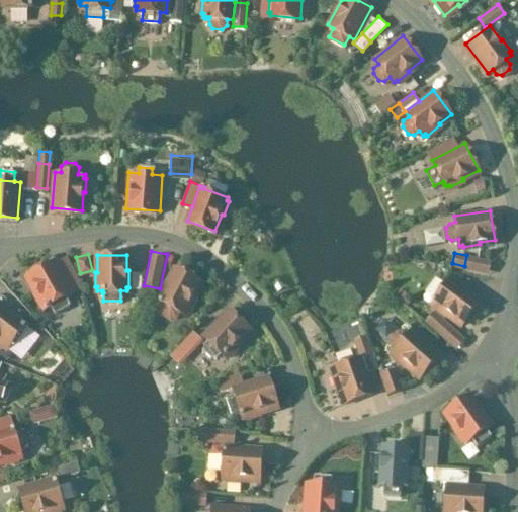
[(490,261),(466,255),(464,266),(488,271),(490,261)]
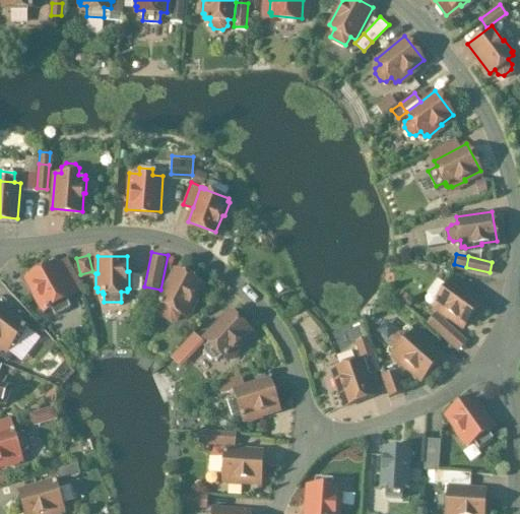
[(52,260),(25,274),(47,311),(73,296),(52,260)]
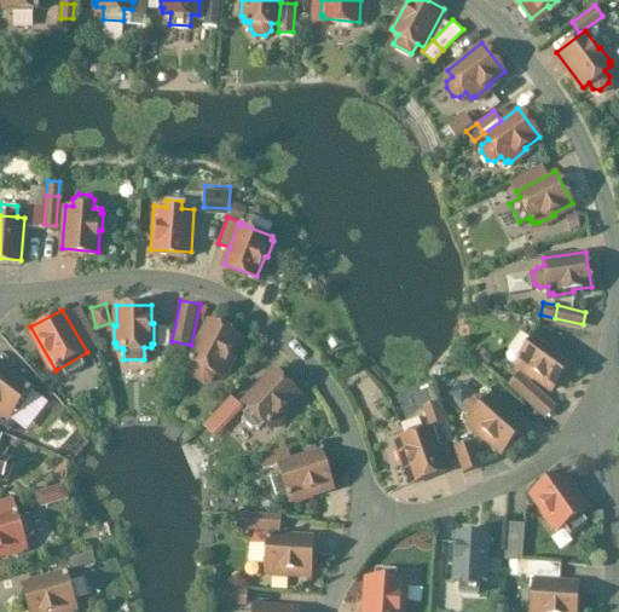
[(218,315),(197,351),(202,354),(198,362),(200,373),(210,379),(223,376),(226,369),(233,373),(255,336),(218,315)]
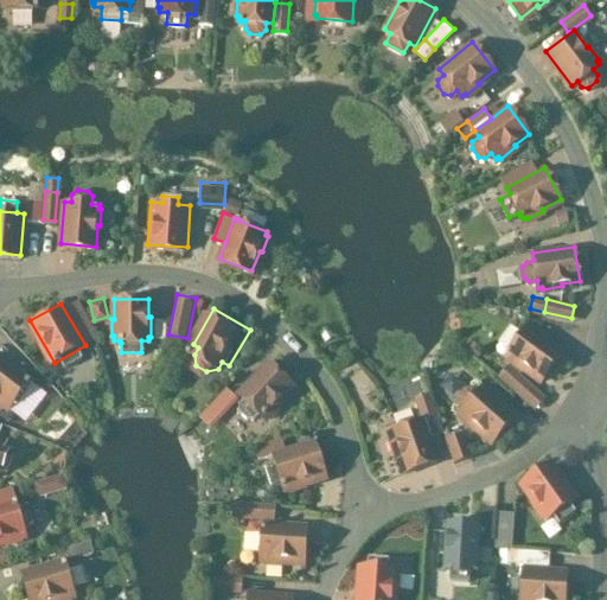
[(561,350),(526,325),(510,350),(508,349),(506,351),(508,352),(506,353),(510,356),(509,358),(522,368),(523,366),(541,378),(561,350)]
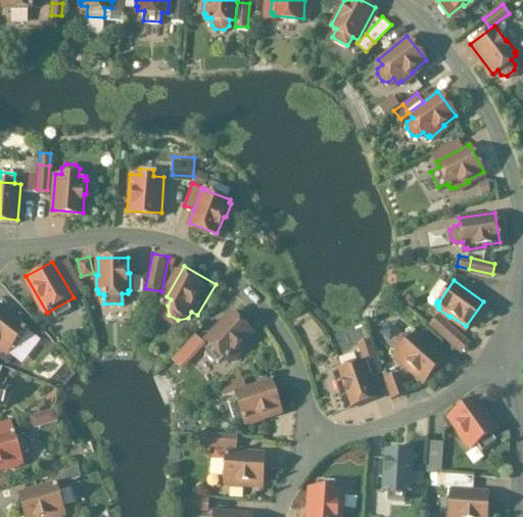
[(26,326),(0,306),(0,346),(3,349),(4,347),(7,349),(11,344),(13,346),(25,332),(21,330),(22,329),(24,330),(26,328),(25,327),(26,326)]
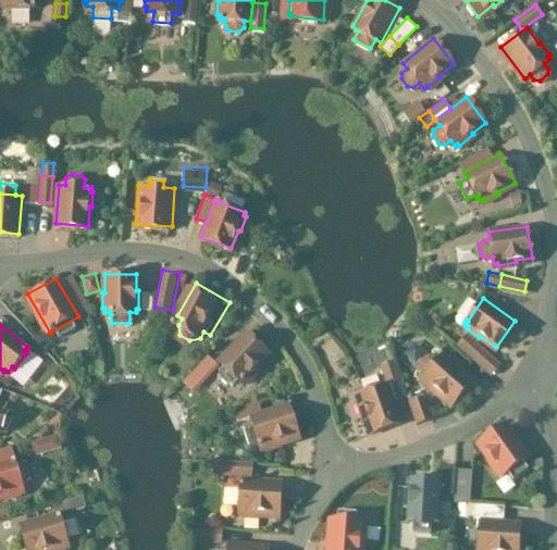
[(254,328),(226,357),(254,382),(280,353),(254,328)]
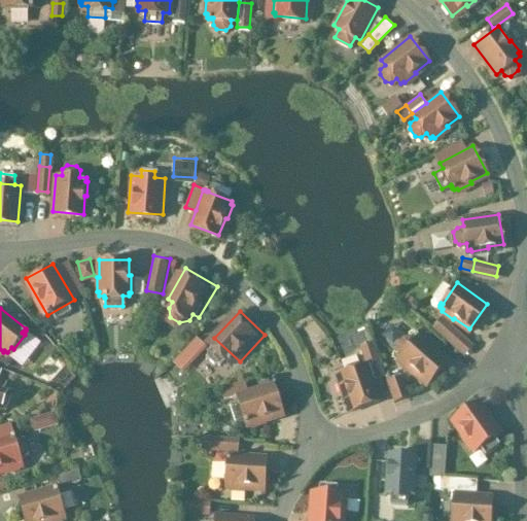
[(450,324),(443,333),(451,340),(458,332),(450,324)]
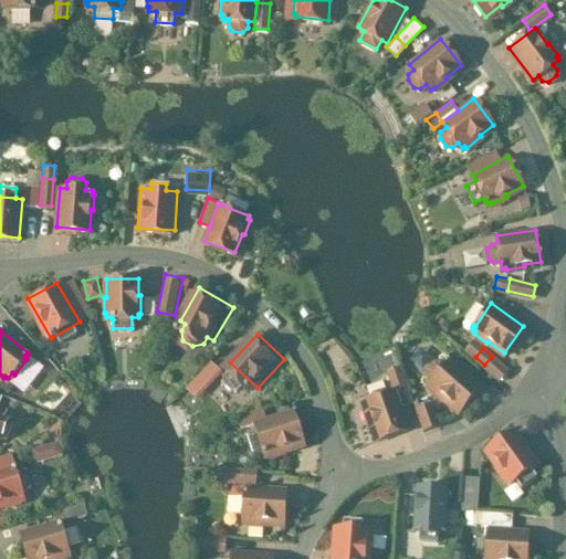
[(506,369),(492,356),(484,365),(499,378),(506,369)]
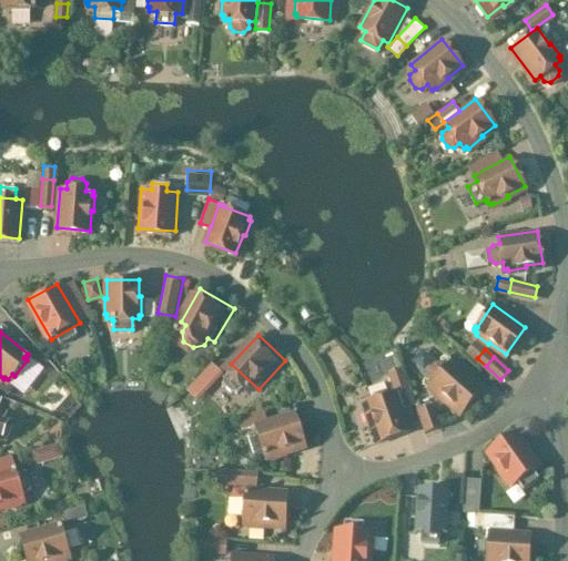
[(213,359),(184,386),(194,396),(223,370),(213,359)]
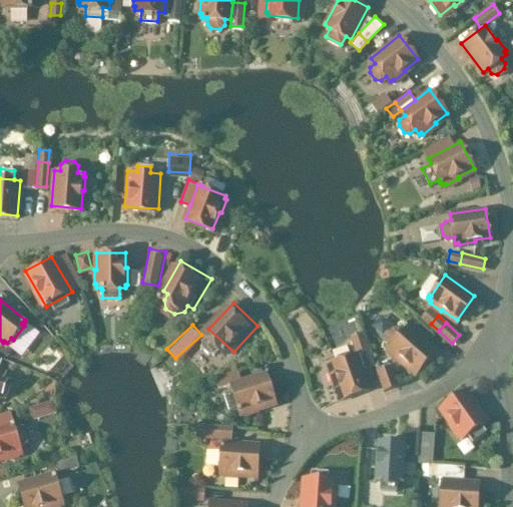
[(435,350),(408,326),(404,331),(399,327),(393,327),(387,334),(388,340),(392,344),(388,348),(391,351),(390,352),(400,362),(402,360),(415,372),(435,350)]
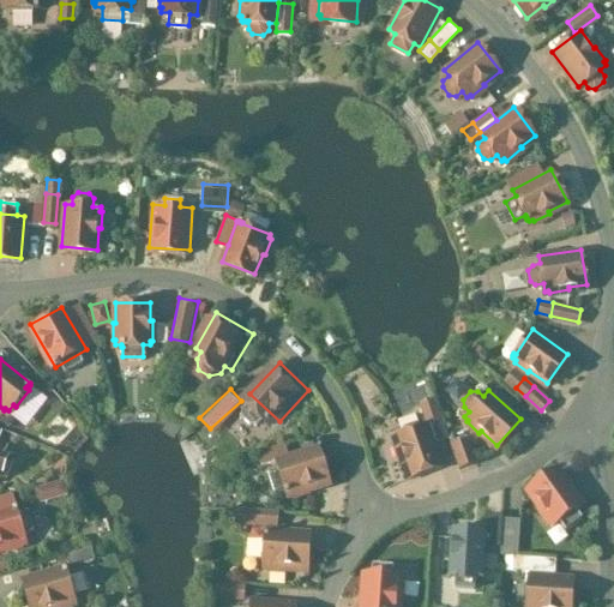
[(432,396),(420,400),(425,414),(437,410),(432,396)]
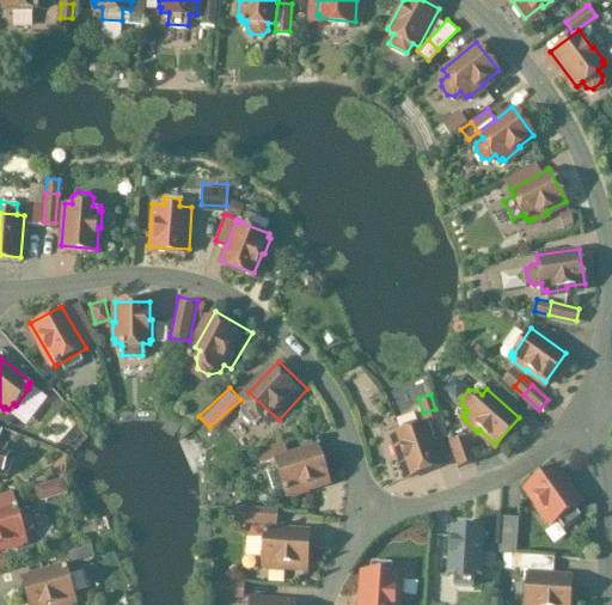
[(435,409),(423,413),(427,421),(433,439),(445,435),(435,409)]
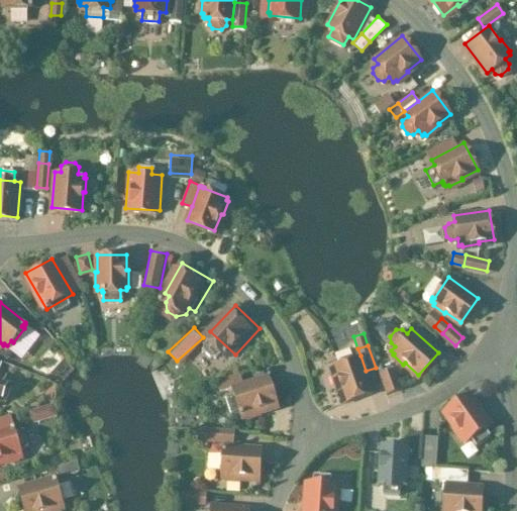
[(360,355),(332,366),(333,370),(331,370),(336,384),(338,383),(343,400),(373,390),(366,371),(360,355)]
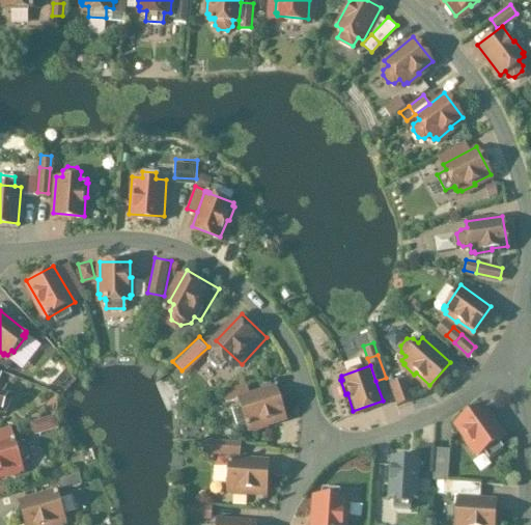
[(0,410),(3,412),(11,381),(0,377),(0,410)]
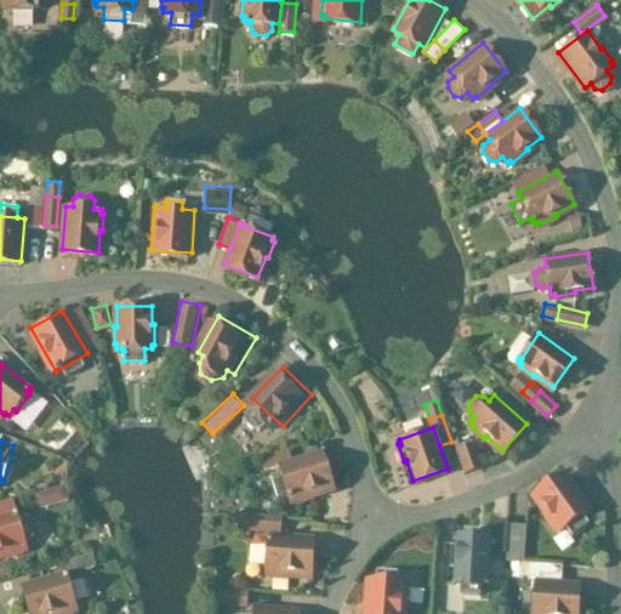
[(472,442),(456,448),(465,470),(480,465),(472,442)]
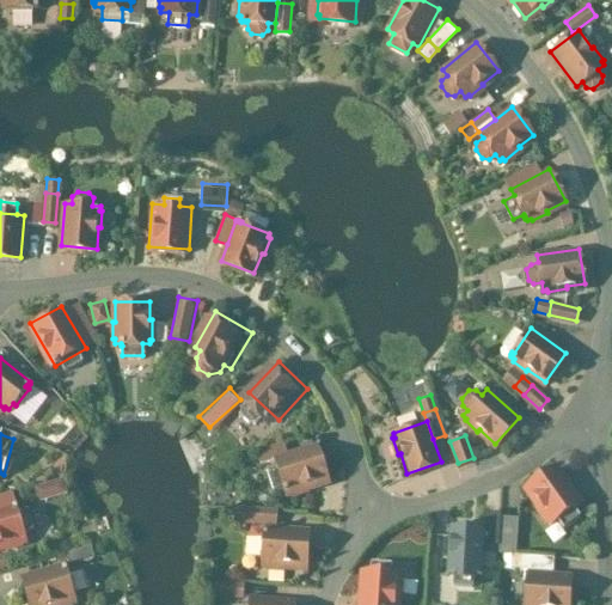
[(283,441),(267,446),(270,459),(276,458),(287,453),(283,441)]
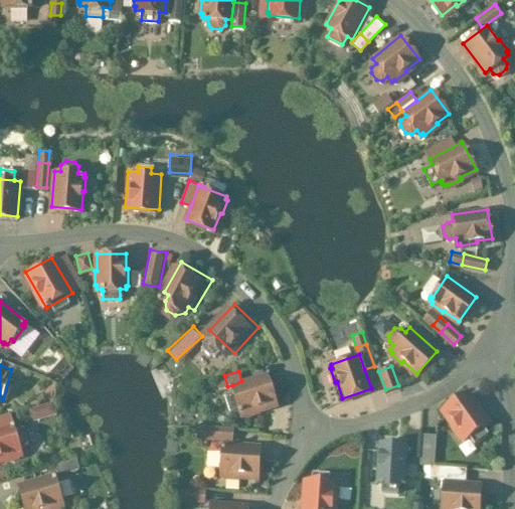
[(241,381),(232,385),(233,390),(224,393),(230,410),(239,407),(239,409),(238,409),(239,411),(240,411),(241,413),(244,412),(245,414),(259,409),(258,407),(276,402),(266,374),(241,381)]
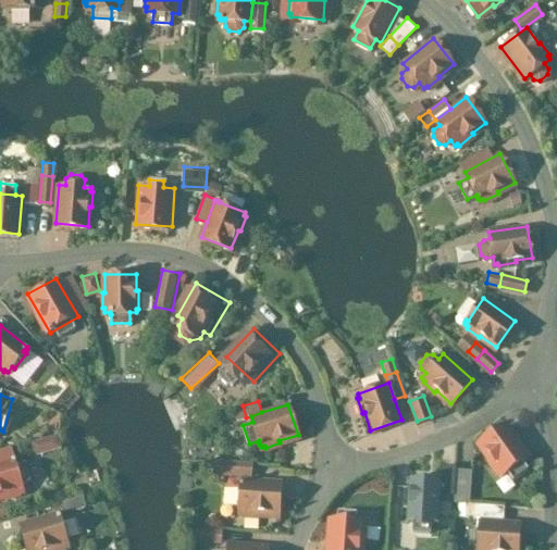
[(510,420),(474,440),(496,477),(510,470),(514,476),(530,467),(524,459),(530,454),(510,420)]
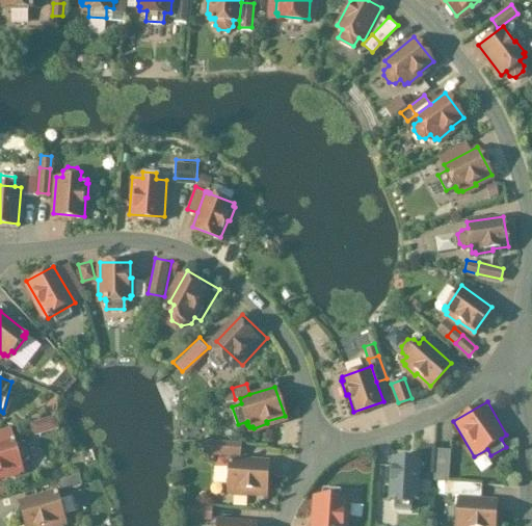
[(56,412),(30,418),(33,431),(59,424),(56,412)]
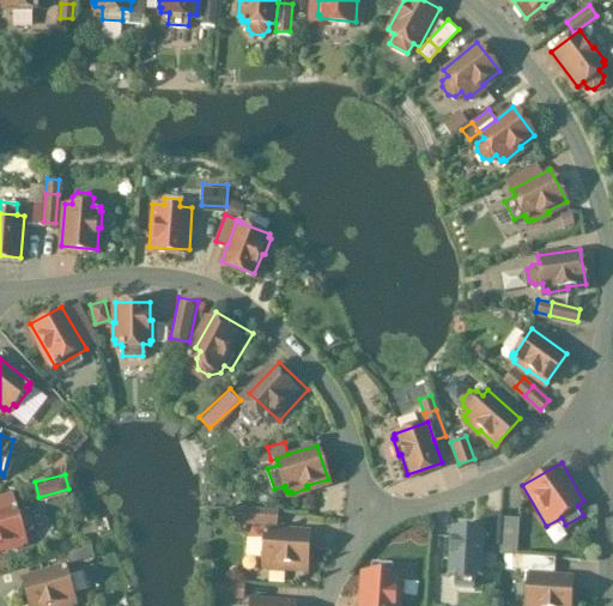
[(0,565),(6,564),(4,551),(26,544),(10,490),(0,492),(0,565)]
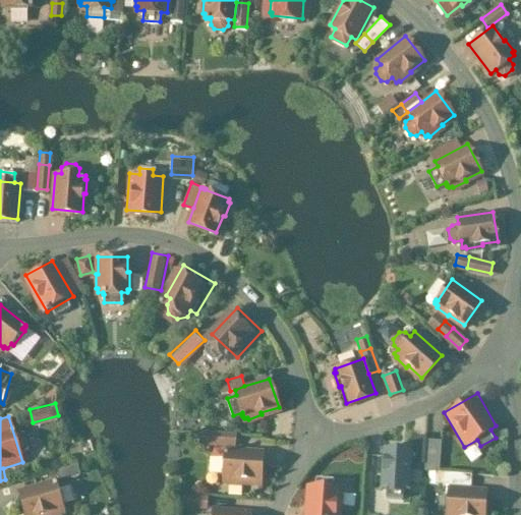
[(216,432),(199,431),(198,441),(215,442),(216,432)]
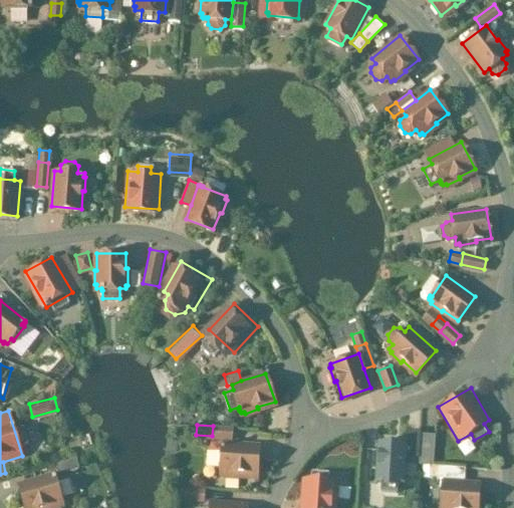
[(233,427),(213,426),(212,436),(232,438),(233,427)]
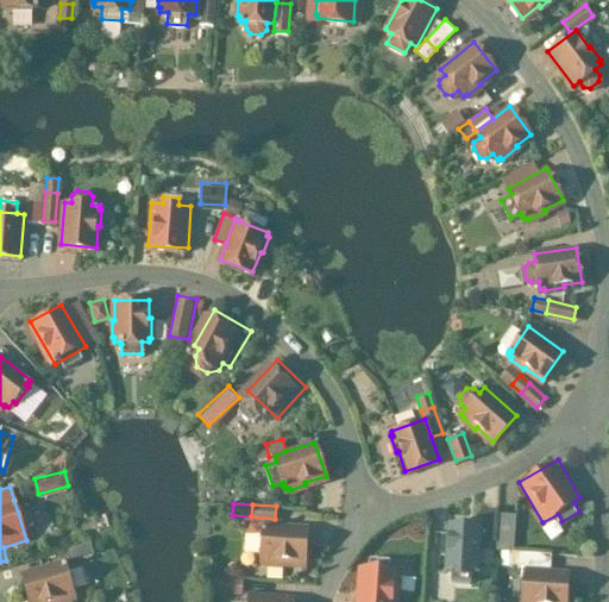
[(478,570),(479,522),(445,521),(444,569),(454,569),(454,578),(468,578),(468,570),(478,570)]
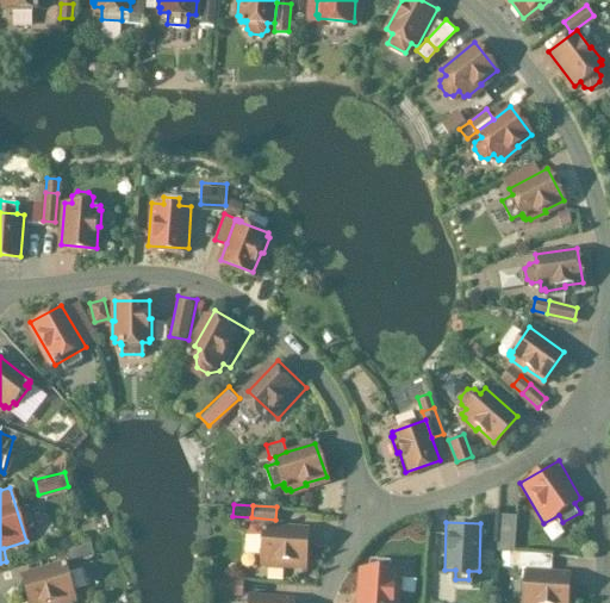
[(306,528),(265,526),(265,527),(262,527),(262,530),(265,530),(263,533),(260,533),(259,553),(262,553),(262,560),(266,560),(266,563),(282,564),(282,561),(304,564),(306,528)]
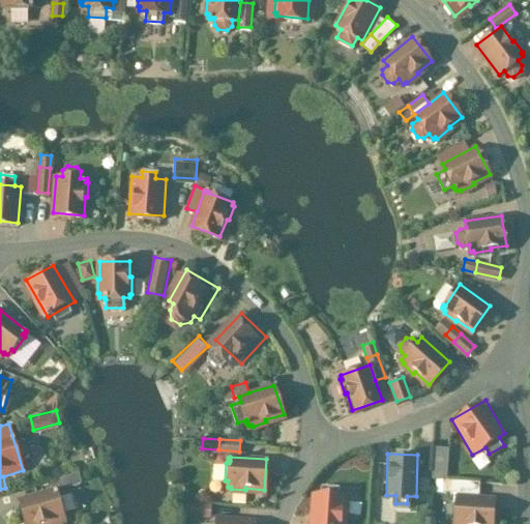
[(454,478),(442,477),(442,490),(453,490),(454,478)]
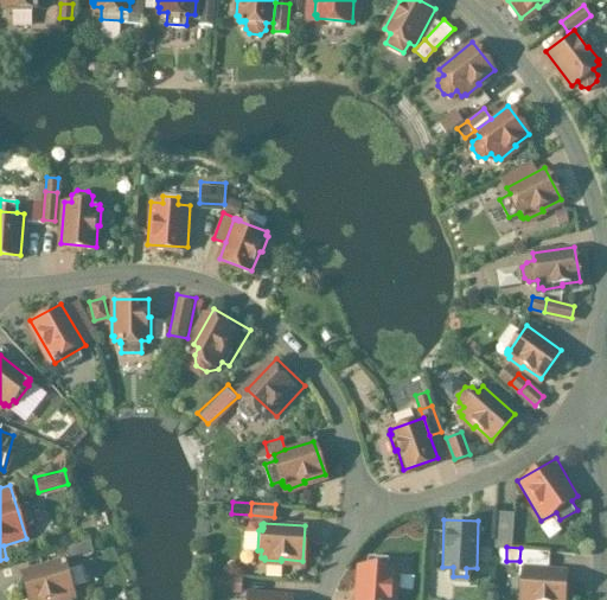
[(549,549),(521,548),(519,561),(548,563),(549,549)]
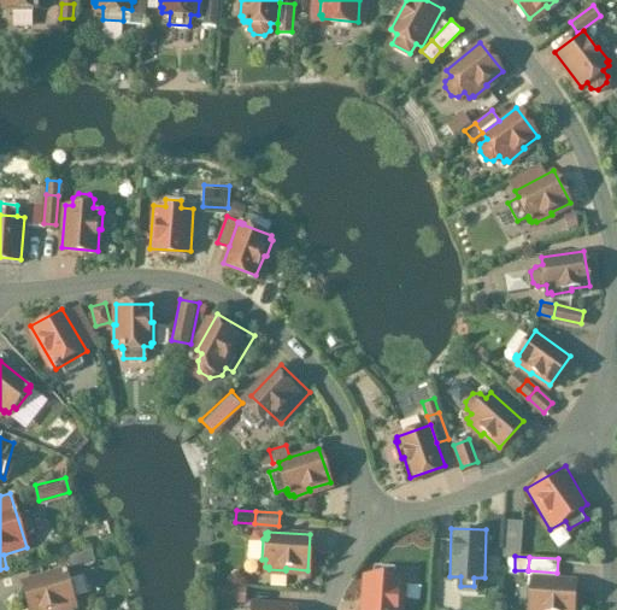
[(64,568),(23,580),(30,609),(48,609),(53,609),(57,609),(70,606),(70,604),(74,603),(72,596),(76,594),(70,575),(66,575),(65,574),(66,573),(66,570),(64,570),(64,568)]
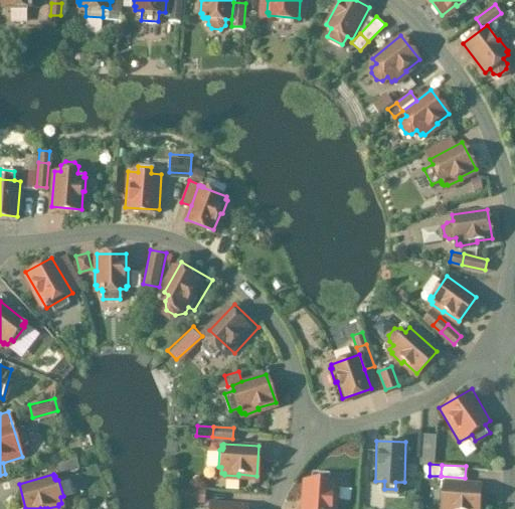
[(332,508),(334,479),(305,477),(302,508),(332,508)]
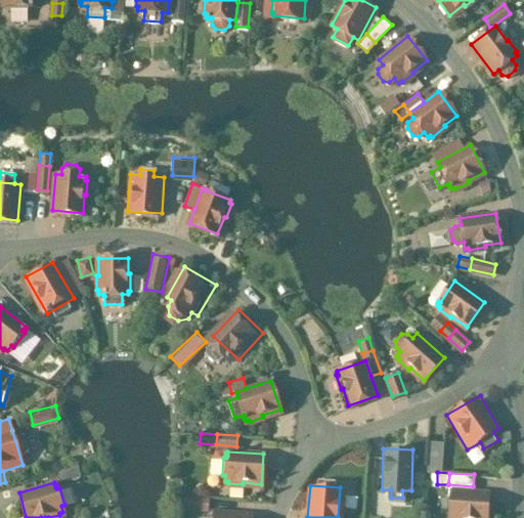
[(486,517),(488,491),(451,489),(451,495),(447,495),(446,513),(450,513),(449,517),(486,517)]
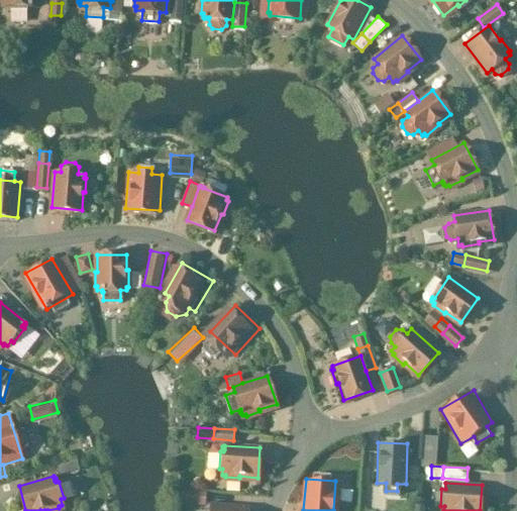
[(179,488),(179,501),(206,502),(206,489),(179,488)]
